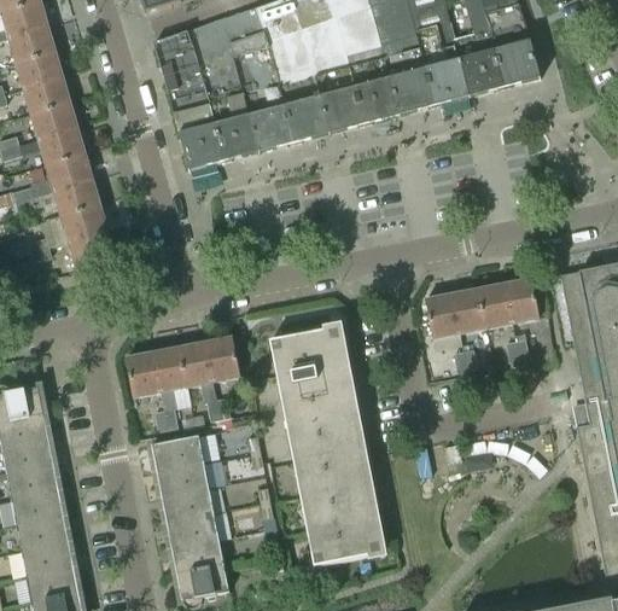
[(0,36),(9,34),(48,23),(41,0),(31,0),(1,9),(6,25),(0,25),(0,36)]
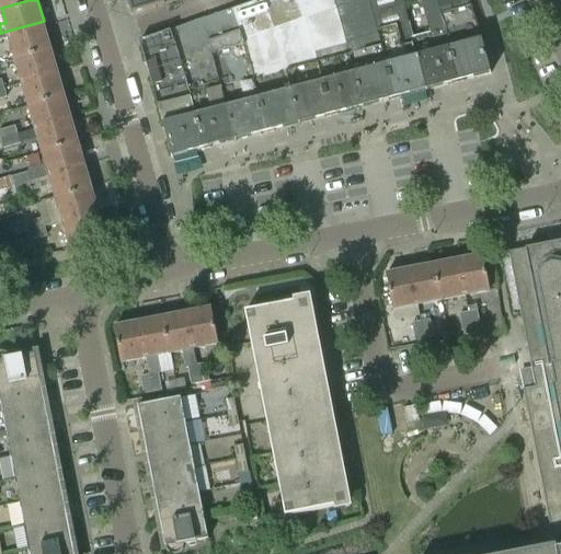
[(128,0),(132,9),(161,0),(128,0)]
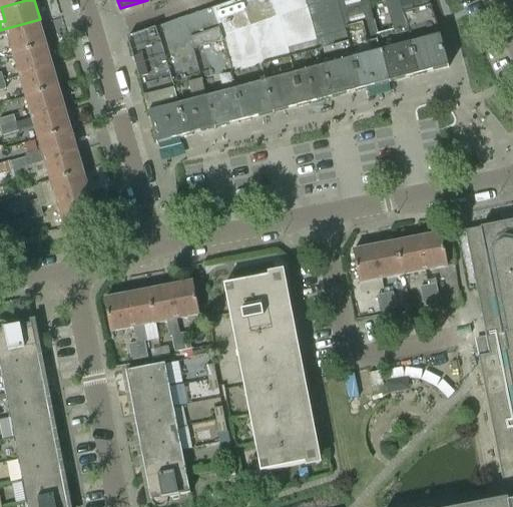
[(243,116),(273,108),(248,20),(240,0),(219,0),(211,3),(222,37),(228,58),(243,116)]
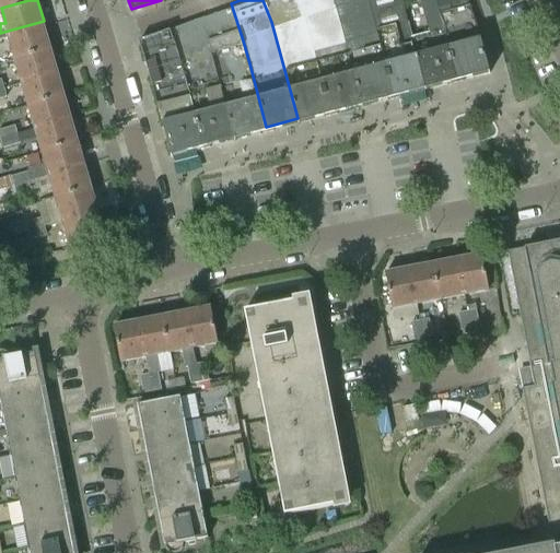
[(298,118),(329,110),(303,12),(299,0),(263,0),(271,22),(298,118)]
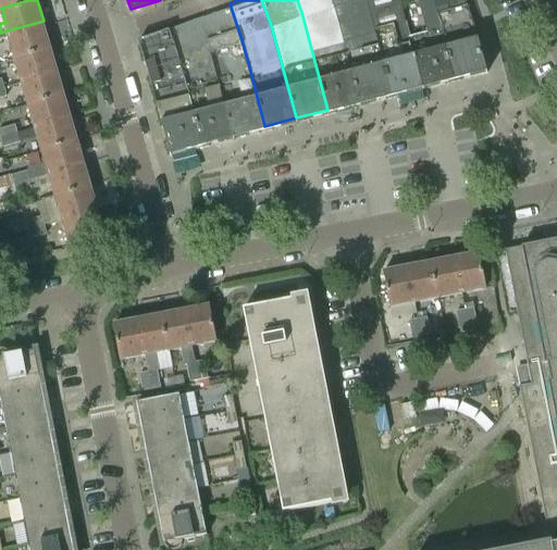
[(327,110),(358,101),(332,0),(297,0),(301,12),(327,110)]
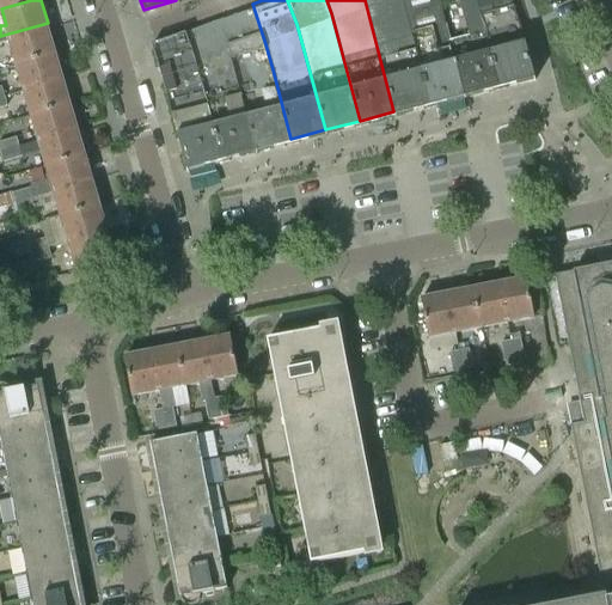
[(393,111),(429,102),(403,0),(365,0),(393,111)]
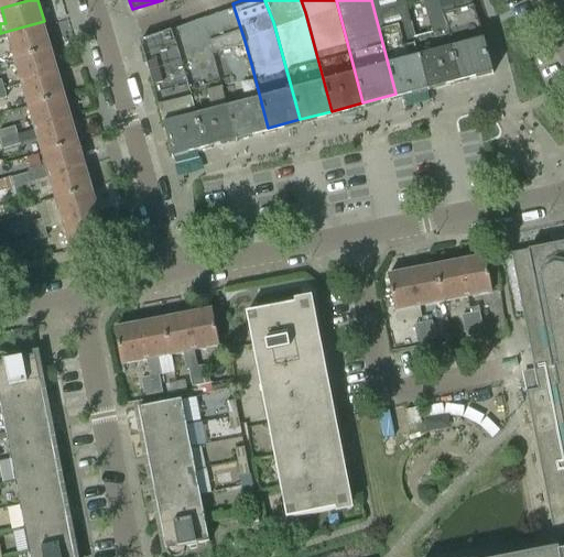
[(371,0),(396,94),(427,86),(404,0),(371,0)]
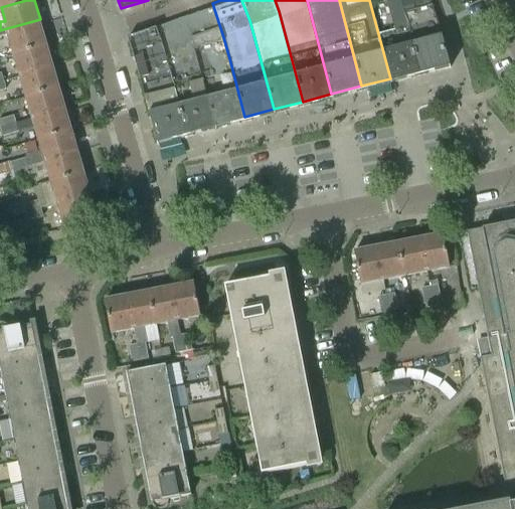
[(369,0),(390,78),(419,70),(400,0),(369,0)]
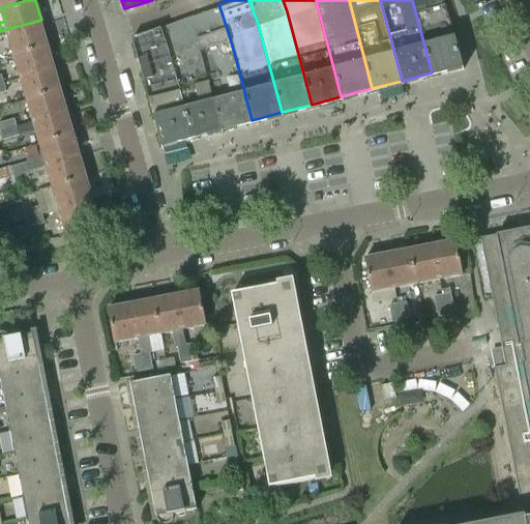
[(452,23),(444,0),(412,0),(432,73),(463,64),(454,32),(452,23)]
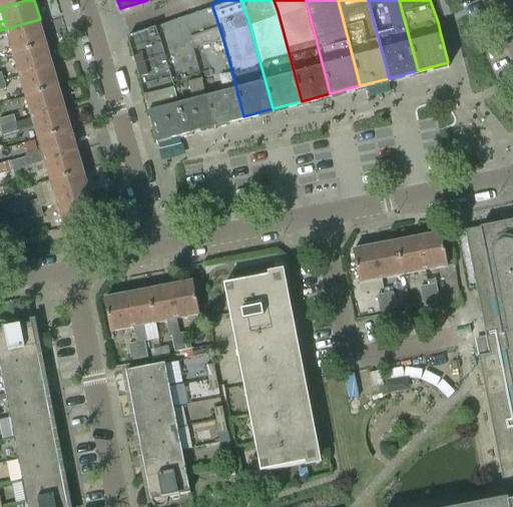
[(214,124),(243,116),(228,58),(222,37),(211,3),(183,13),(194,46),(214,124)]
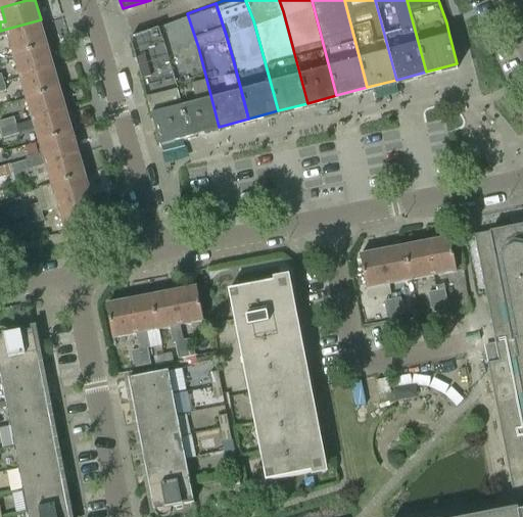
[(189,134),(219,127),(198,47),(187,13),(157,24),(174,75),(189,134)]
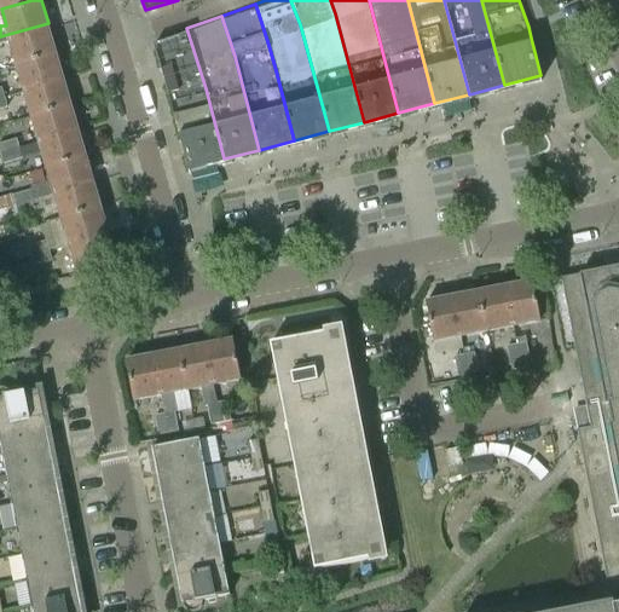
[(56,48),(48,23),(9,34),(16,59),(56,48)]
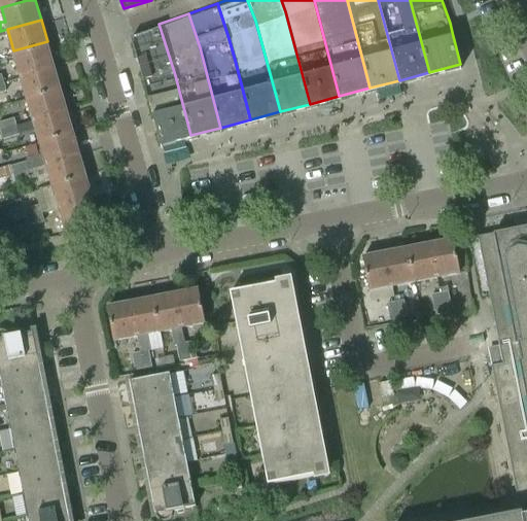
[(161,143),(190,135),(175,75),(159,24),(131,33),(143,74),(161,143)]
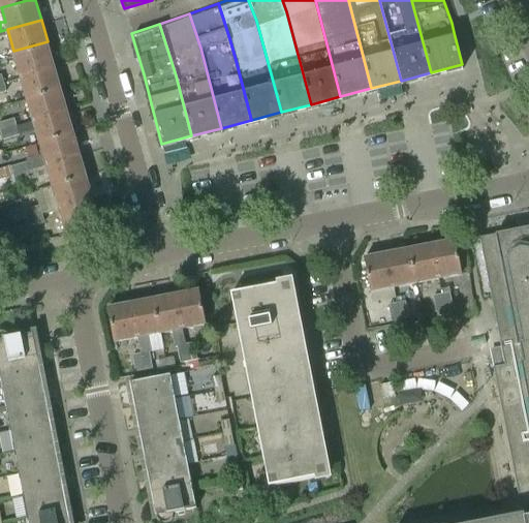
[(48,41),(13,51),(20,73),(54,63),(48,41)]
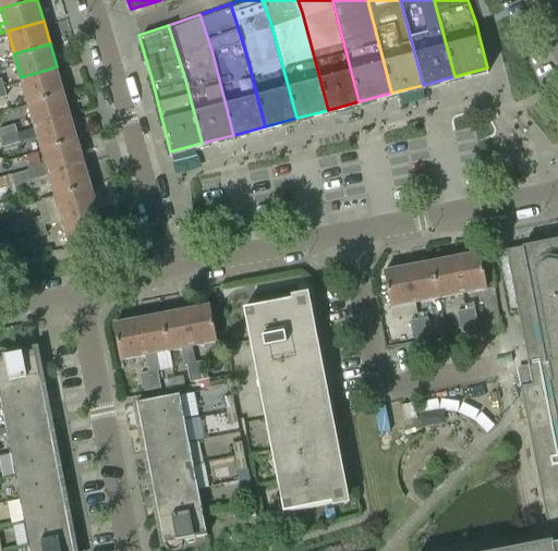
[(63,89),(57,66),(21,77),(27,100),(63,89)]
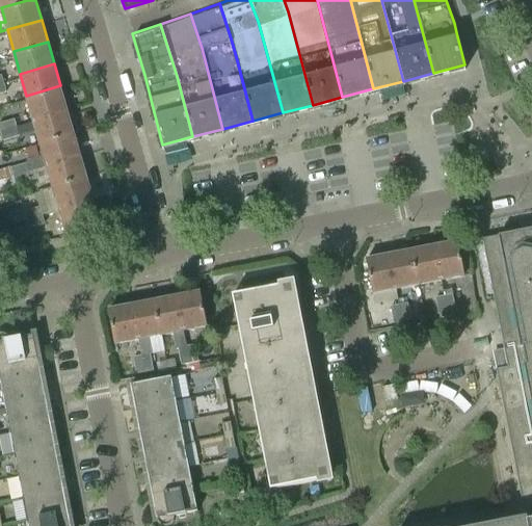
[(67,107),(60,85),(26,96),(33,117),(67,107)]
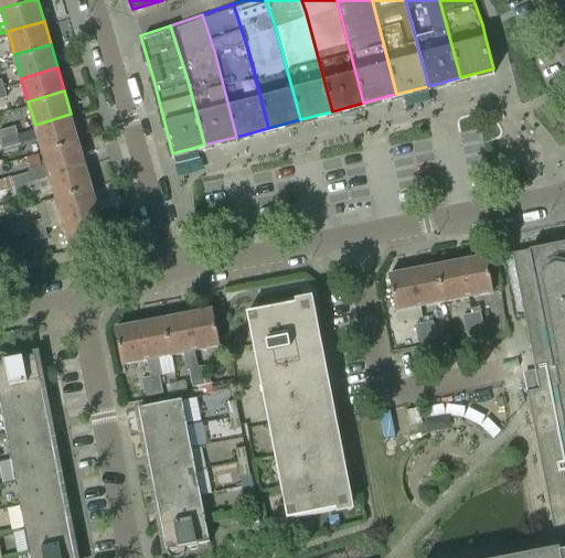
[(35,125),(42,148),(77,137),(71,114),(35,125)]
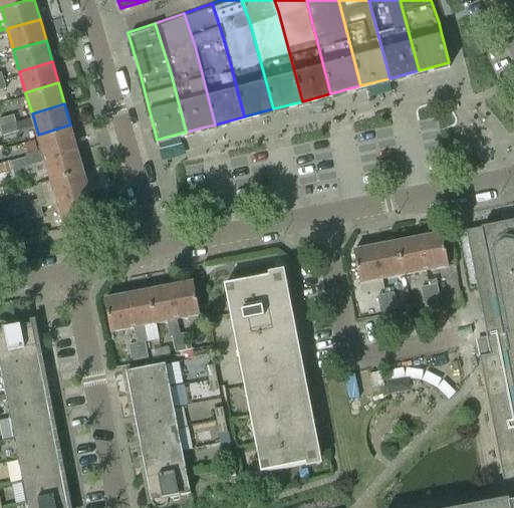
[(0,113),(0,122),(16,117),(13,110),(0,113)]
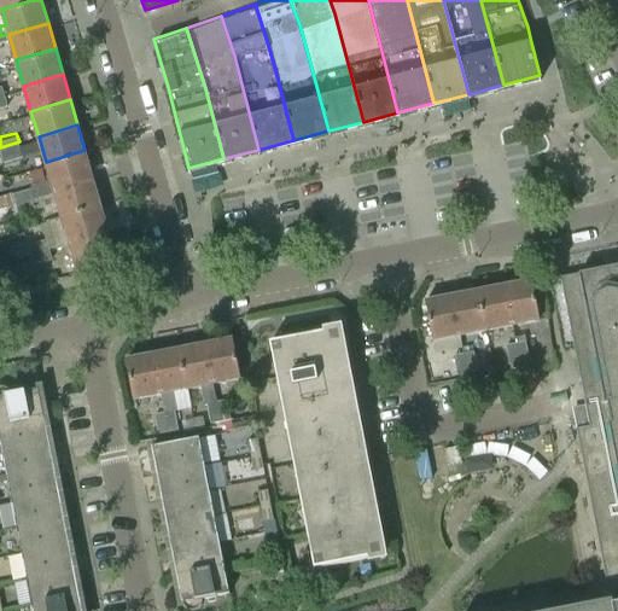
[(22,151),(19,141),(0,147),(3,157),(22,151)]
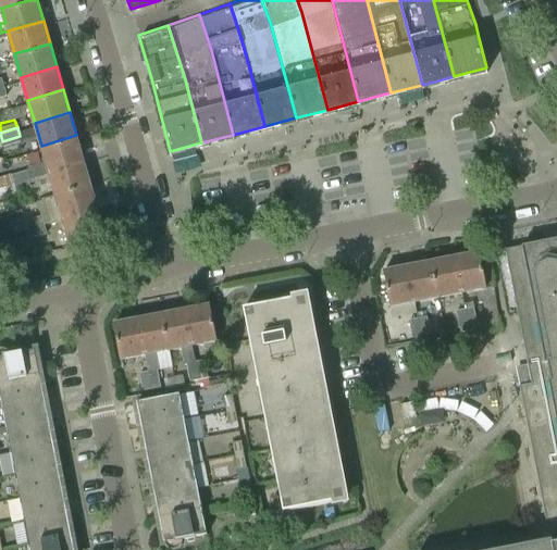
[(31,174),(48,169),(84,159),(76,135),(41,146),(45,158),(41,159),(41,158),(26,161),(27,165),(11,170),(0,172),(0,183),(13,178),(31,174)]
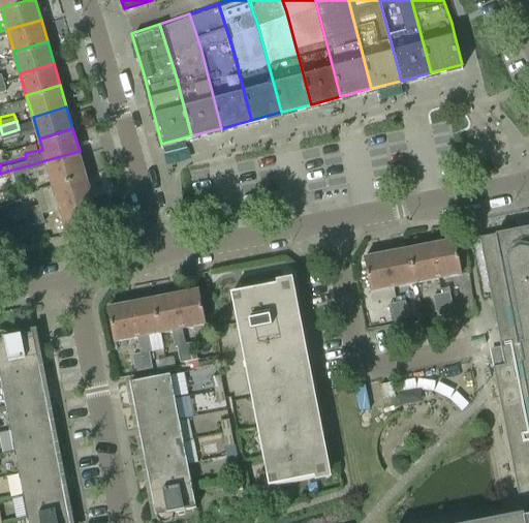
[(80,151),(45,160),(52,182),(86,173),(80,151)]
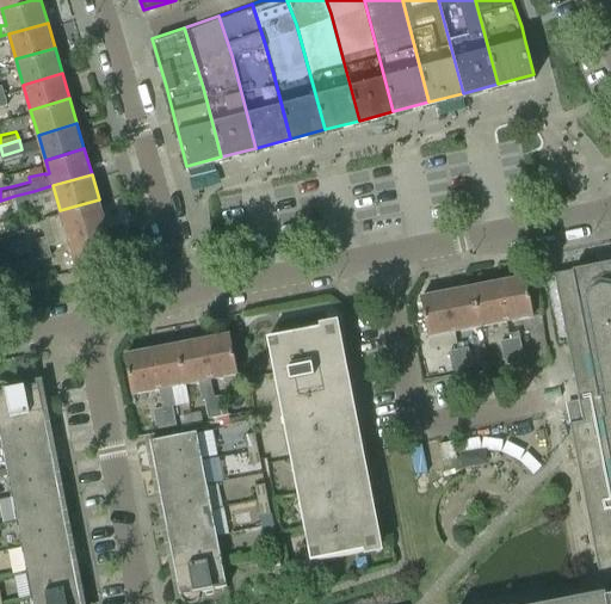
[(34,191),(14,196),(18,207),(37,201),(34,191)]
